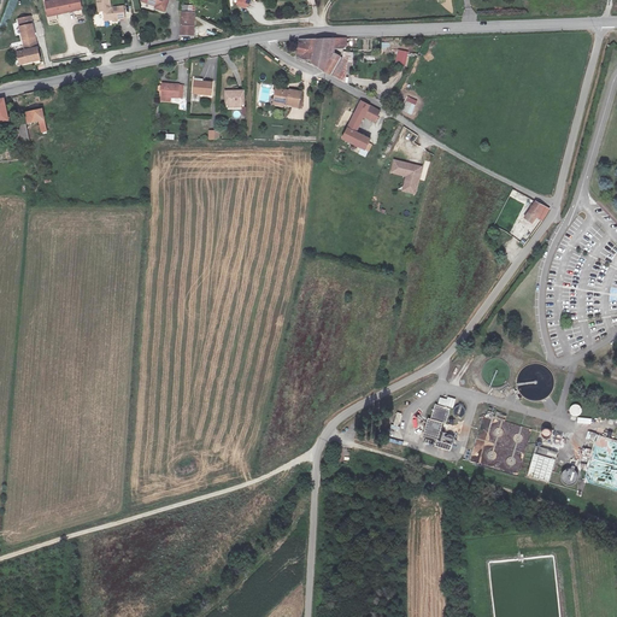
[(76,0),(68,0),(42,6),(45,18),(53,16),(54,18),(70,15),(70,12),(78,10),(76,0)]
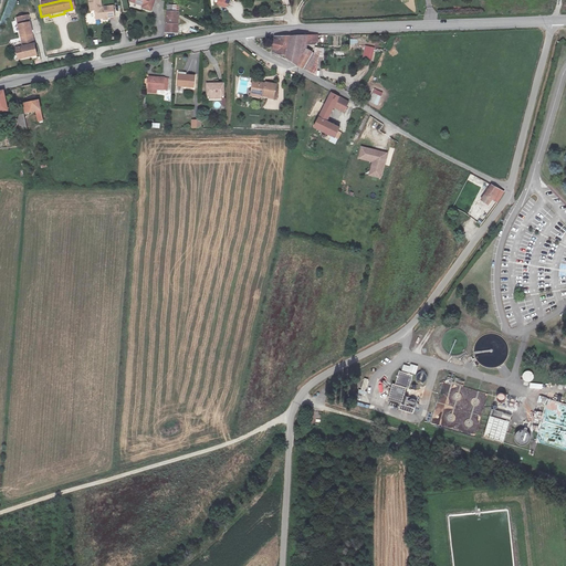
[(97,0),(85,0),(87,11),(92,10),(93,19),(101,19),(104,18),(112,18),(111,7),(98,8),(97,0)]
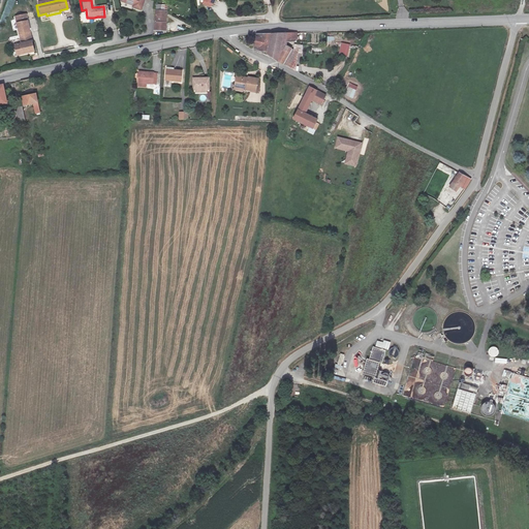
[(142,0),(119,0),(118,3),(130,7),(129,8),(138,11),(142,0)]
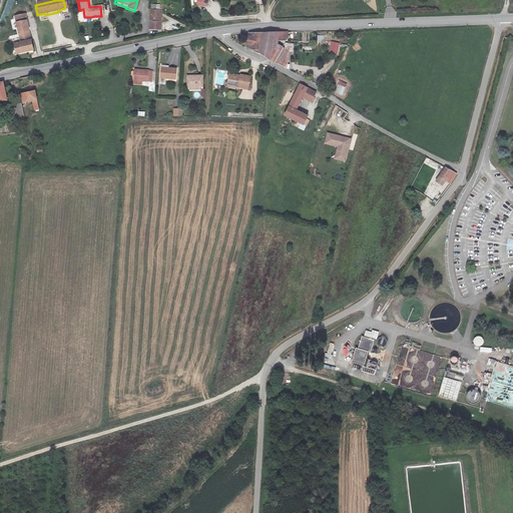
[(159,0),(148,0),(148,5),(147,29),(159,30),(159,0)]
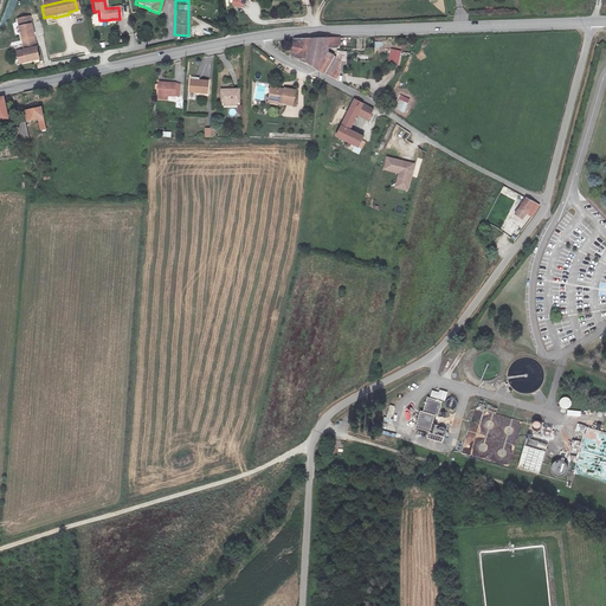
[(26,14),(14,17),(20,44),(15,45),(20,63),(37,59),(26,14)]
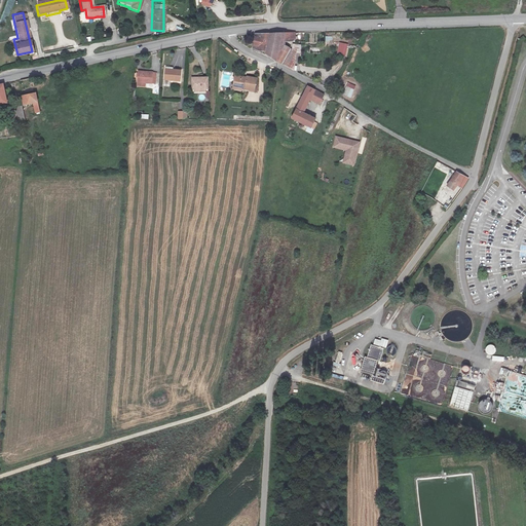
[(267,53),(270,34),(256,35),(254,49),(267,53)]
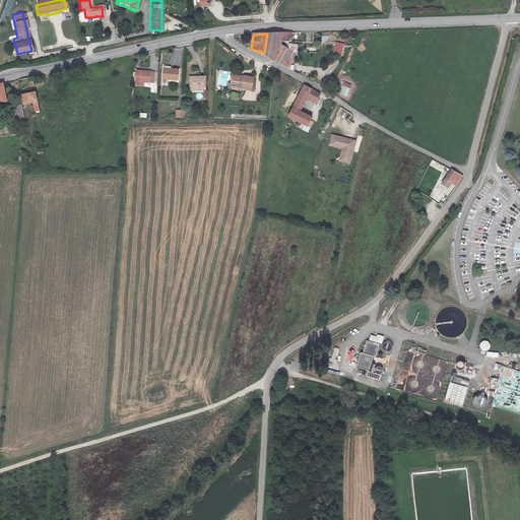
[(293,34),(267,34),(264,53),(280,63),(287,49),(283,46),(283,42),(294,42),(293,34)]
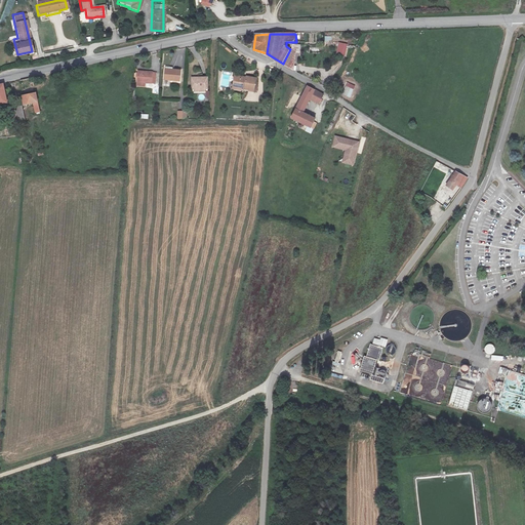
[(338,42),(336,54),(346,56),(348,44),(338,42)]
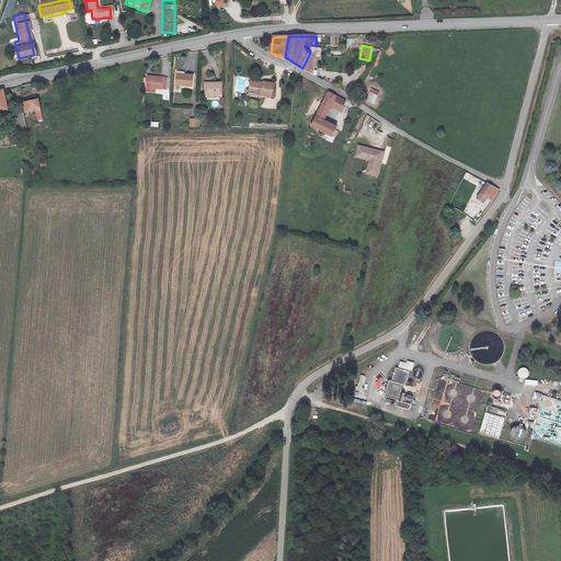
[(194,76),(178,73),(175,87),(193,88),(194,76)]
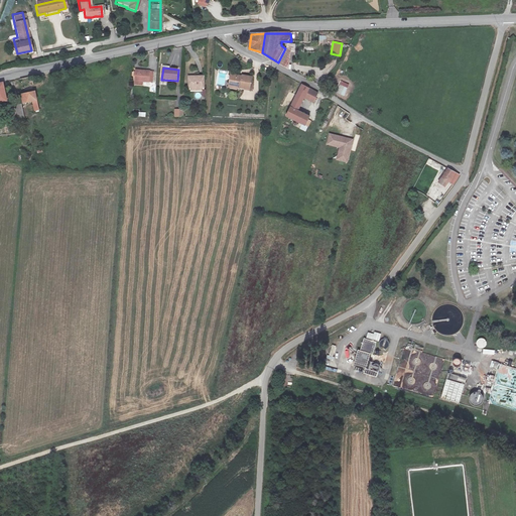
[(135,82),(143,82),(153,83),(154,73),(150,73),(150,72),(136,71),(135,82)]
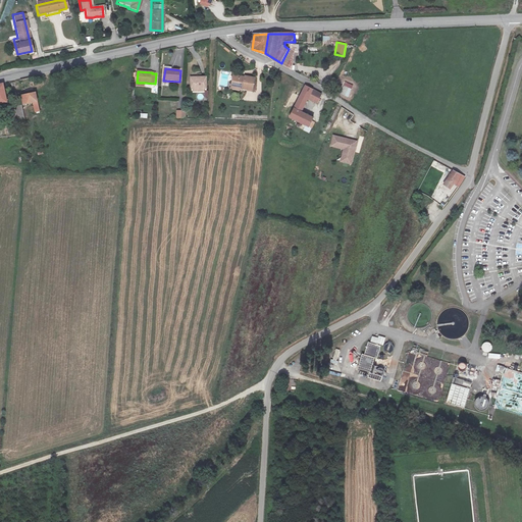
[(255,77),(235,74),(232,86),(254,91),(255,77)]
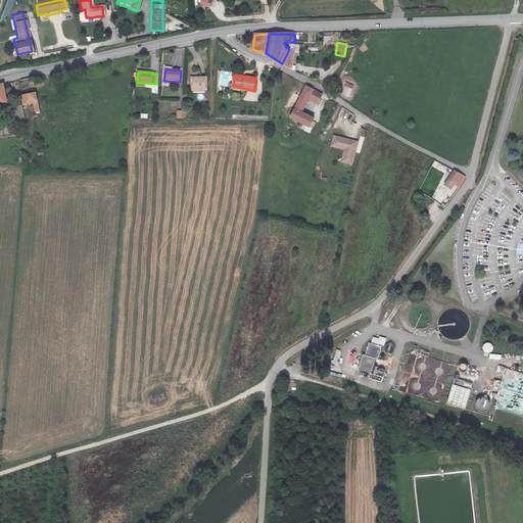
[(207,78),(191,78),(192,89),(194,89),(194,92),(206,91),(206,89),(207,89),(207,78)]
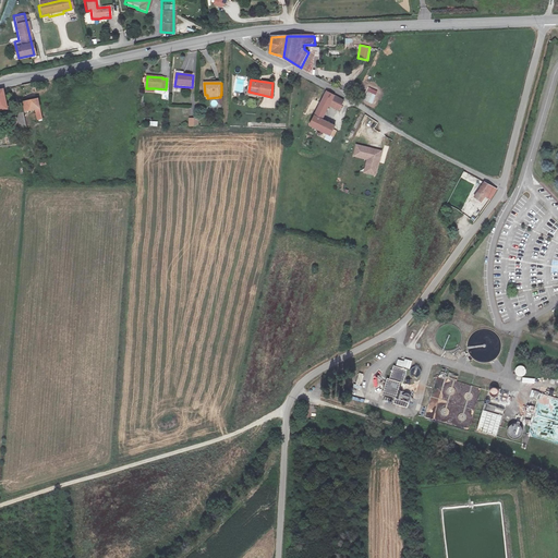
[(25,112),(35,110),(40,109),(35,84),(20,87),(25,112)]
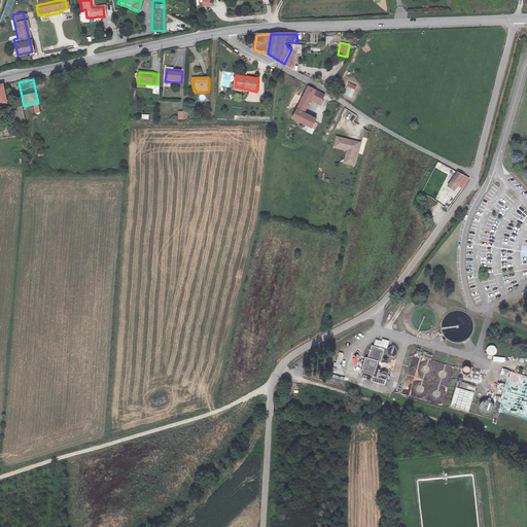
[(351,98),(356,86),(349,82),(344,95),(351,98)]
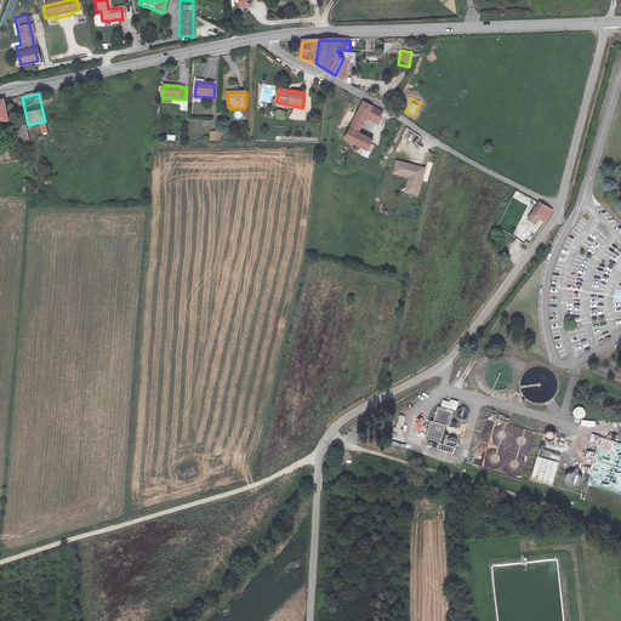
[(369,152),(372,144),(374,141),(359,134),(366,119),(377,124),(382,114),(364,103),(345,141),(369,152)]
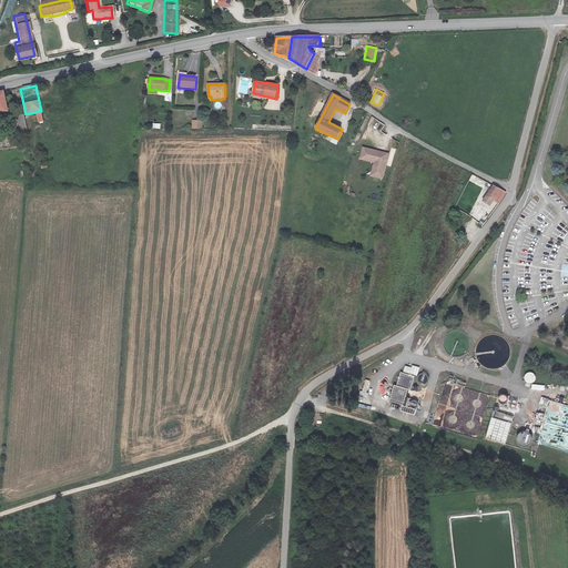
[(48,109),(41,111),(36,112),(38,123),(43,122),(43,121),(50,120),(48,109)]
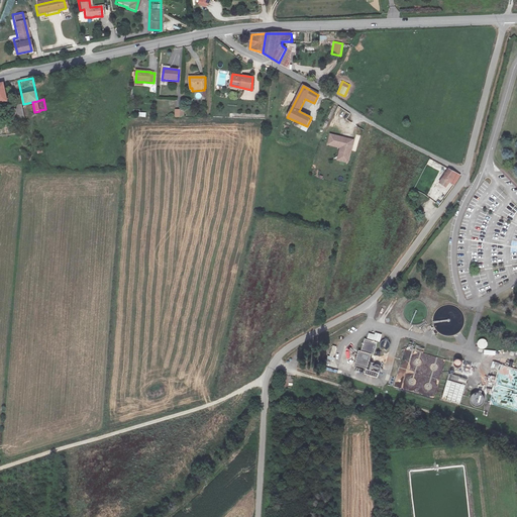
[(10,105),(13,121),(26,118),(22,102),(16,104),(15,100),(10,101),(11,105),(10,105)]
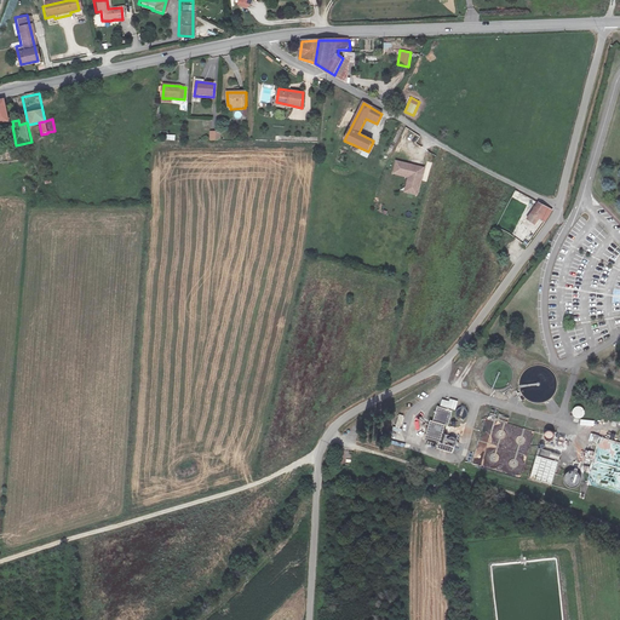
[(405,193),(418,195),(425,167),(395,160),(391,173),(407,177),(405,193)]
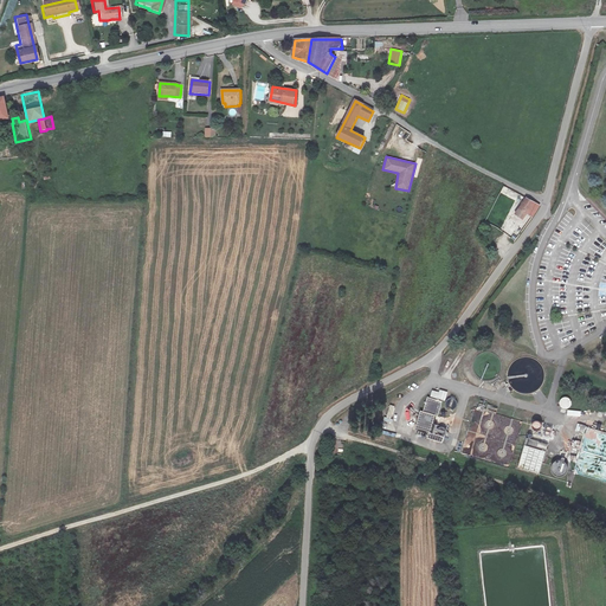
[(527,198),(516,214),(523,220),(528,214),(534,218),(540,206),(527,198)]
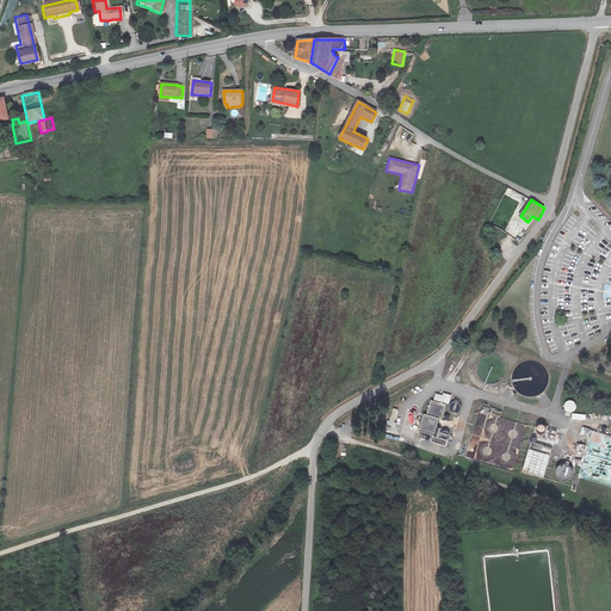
[(569,413),(578,408),(572,399),(563,405),(569,413)]
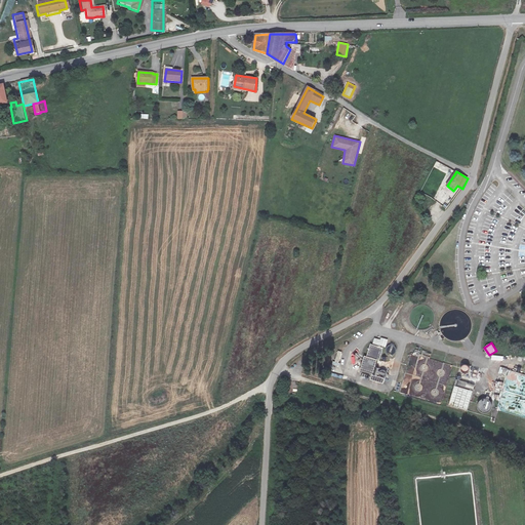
[(384,350),(370,346),(367,358),(364,358),(361,370),(373,374),(377,362),(379,363),(384,350)]
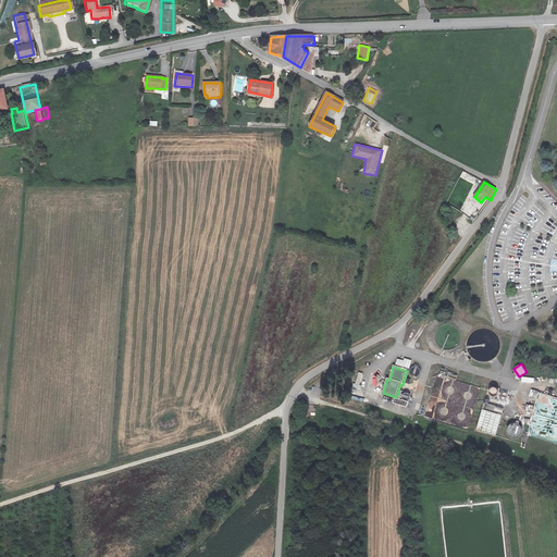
[(497,435),(504,407),(483,403),(477,431),(497,435)]
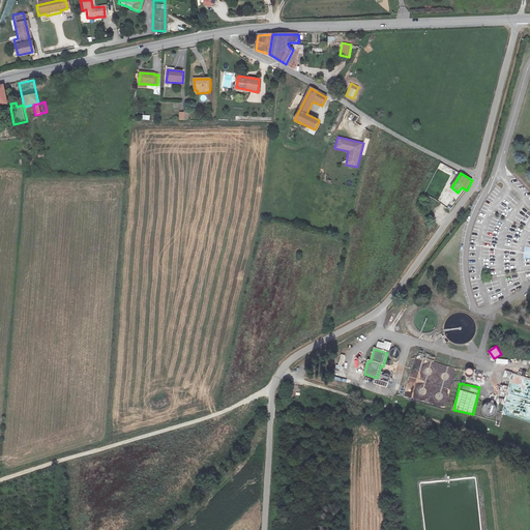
[(494,416),(497,405),(486,402),(482,414),(494,416)]
